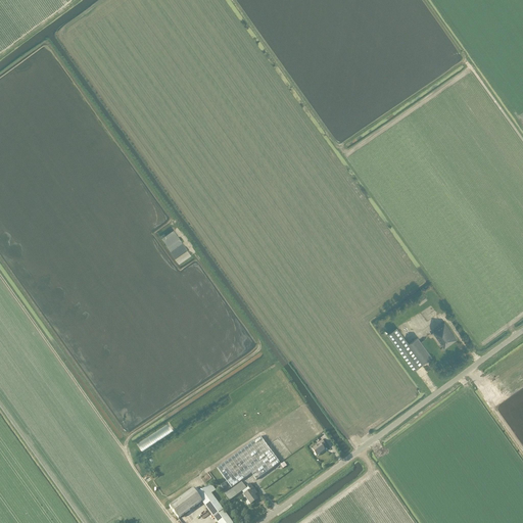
[(179,264),(191,255),(174,230),(161,238),(179,264)]
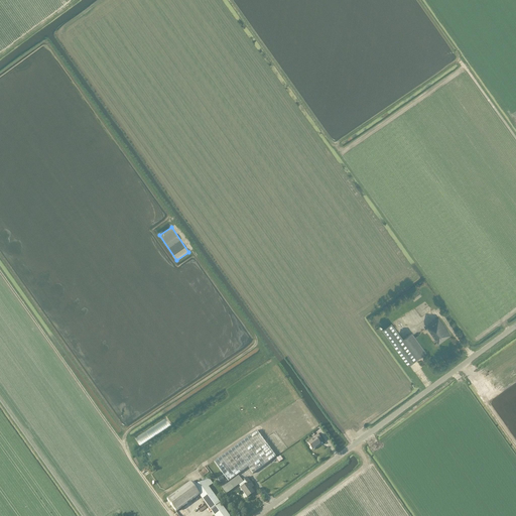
[(418,291),(411,296),(414,301),(422,296),(418,291)]
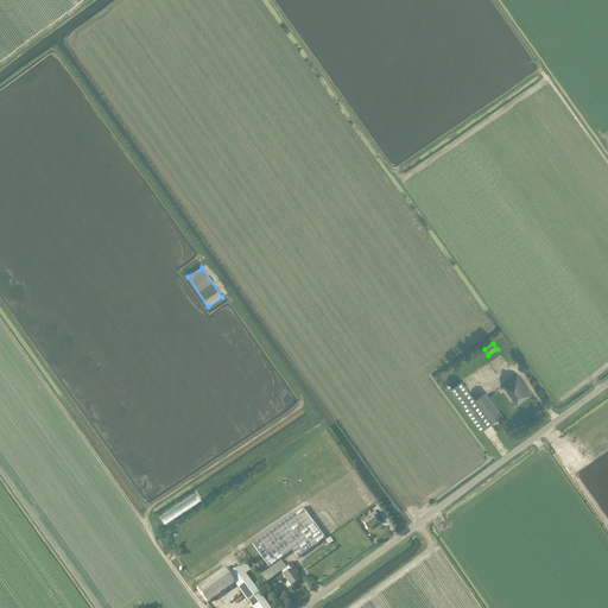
[(474,358),(480,368),(483,366),(477,355),(474,358)]
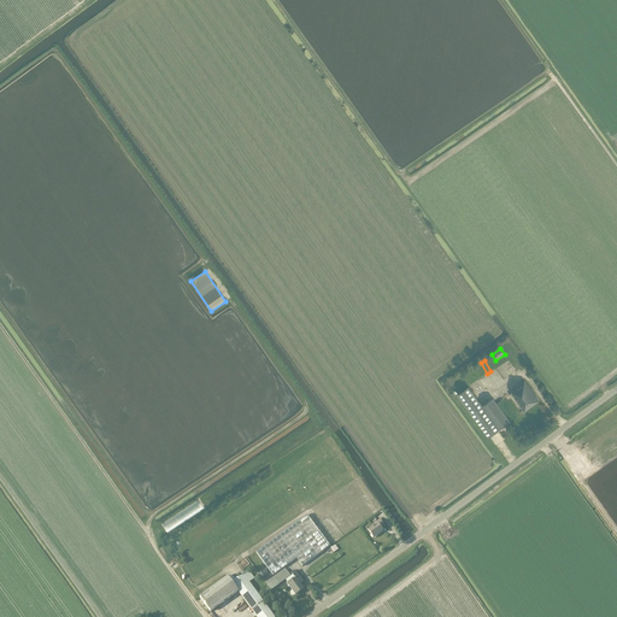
[(474,382),(479,380),(472,369),(468,371),(474,382)]
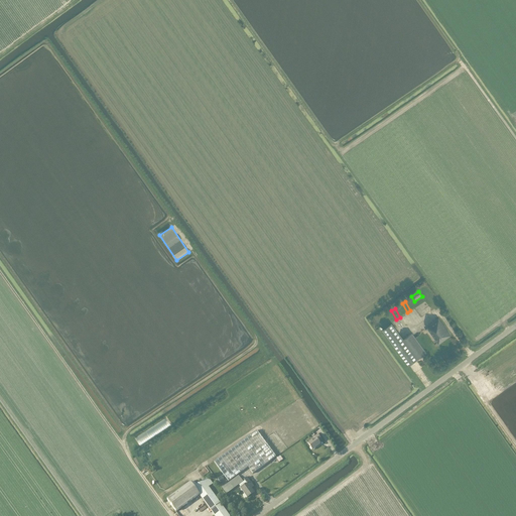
[(382,323),(384,327),(393,320),(391,317),(382,323)]
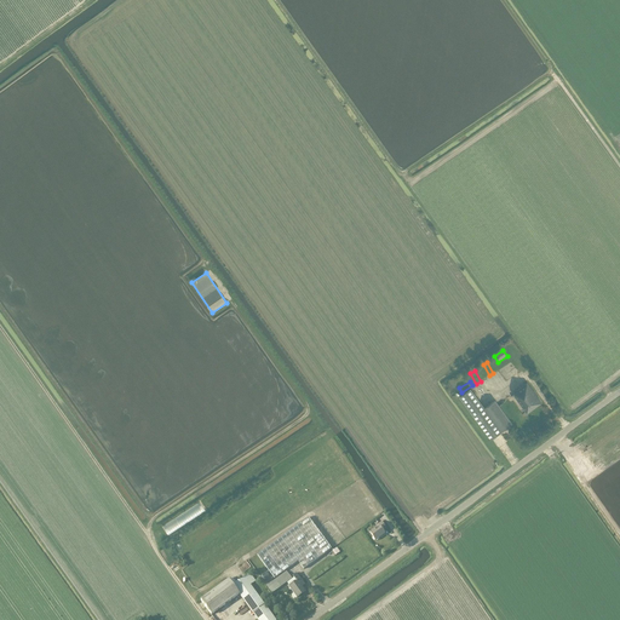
[(514,394),(514,395),(527,413),(541,402),(528,383),(517,390),(518,391),(514,394)]
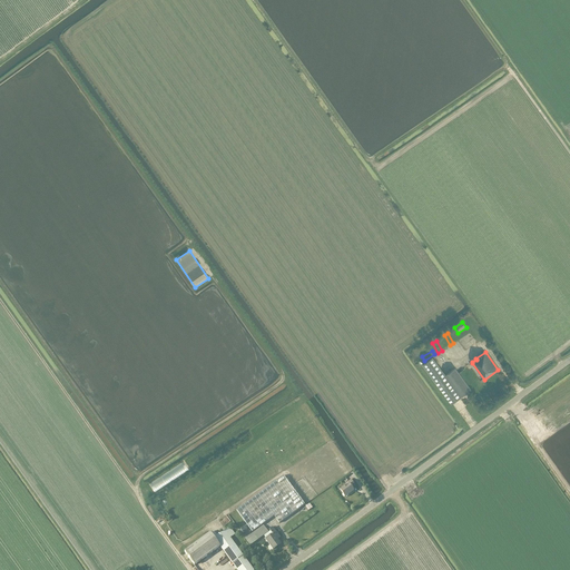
[(471,390),(455,367),(446,374),(433,356),(423,364),(452,404),(471,390)]
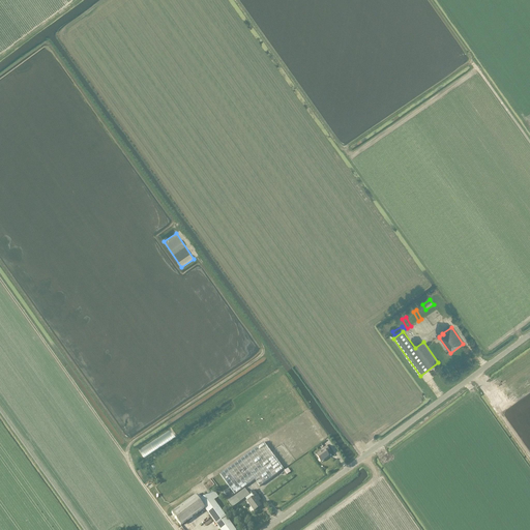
[(255,480),(259,487),(283,469),(263,442),(219,474),(234,495),(255,480)]
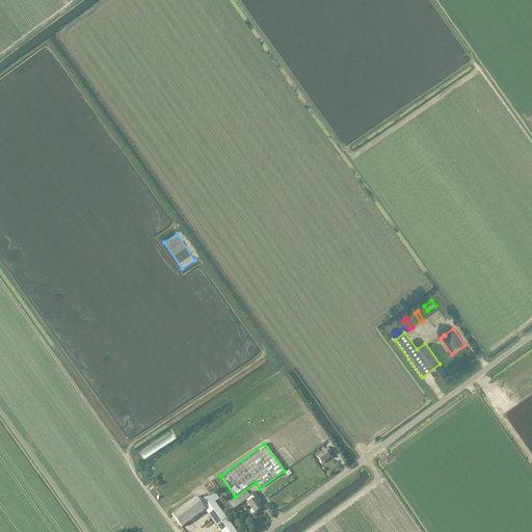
[(327,455),(330,453),(326,448),(323,450),(324,451),(316,457),(321,463),(329,458),(327,455)]
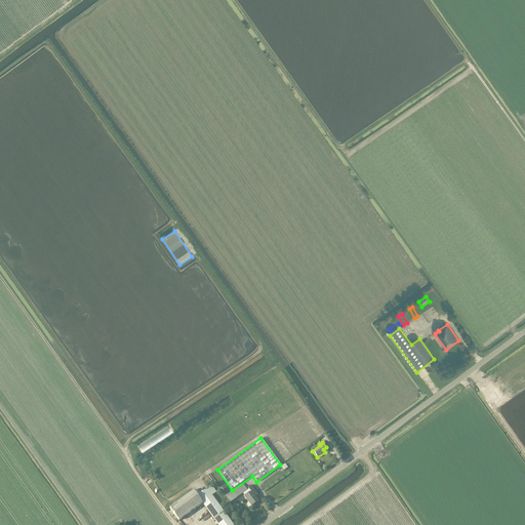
[(247,490),(242,484),(231,492),(229,489),(224,493),(230,502),(247,490)]
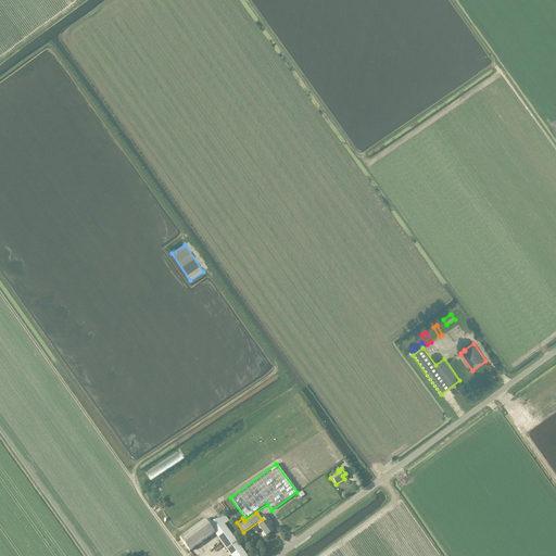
[(247,555),(229,532),(224,525),(228,521),(224,514),(209,525),(204,519),(179,538),(189,552),(214,533),(230,555),(247,555)]
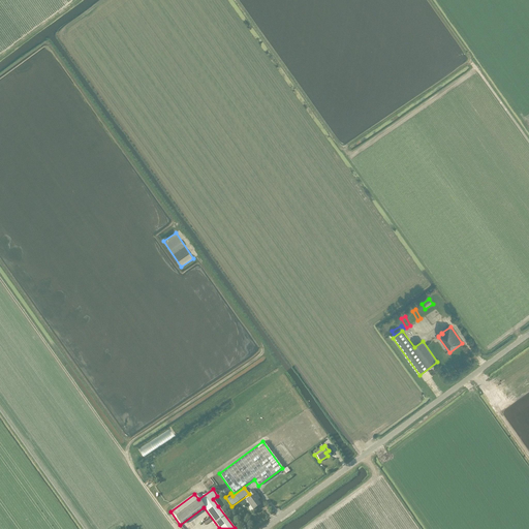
[(252,496),(246,500),(253,510),(259,505),(255,499),(258,497),(252,490),(249,492),(252,496)]
